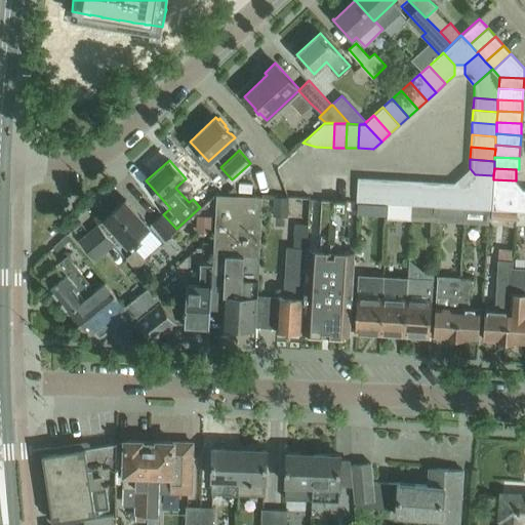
[(491,209),(493,179),(493,175),(475,174),(469,180),(491,209)]
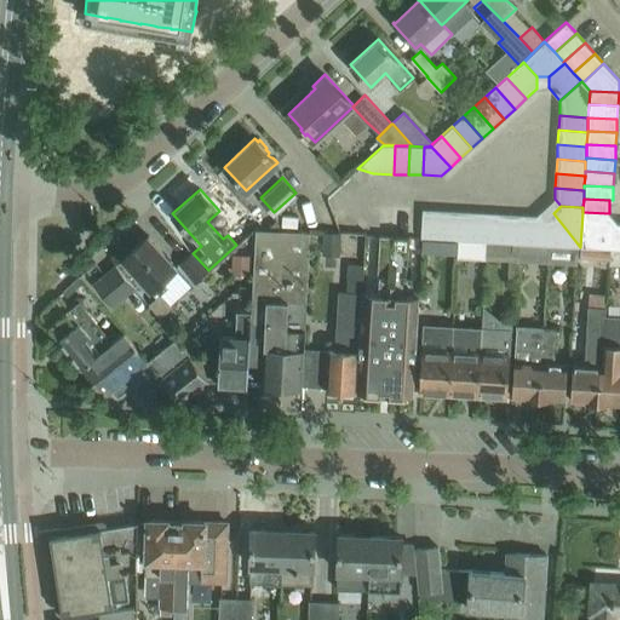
[(436,239),(438,210),(423,208),(420,239),(436,239)]
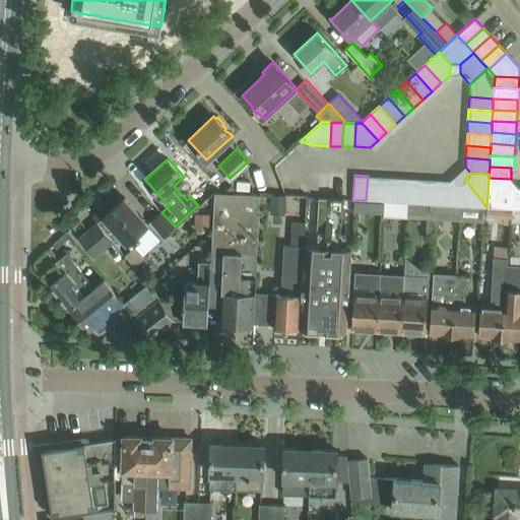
[(378,201),(380,177),(368,176),(366,200),(378,201)]
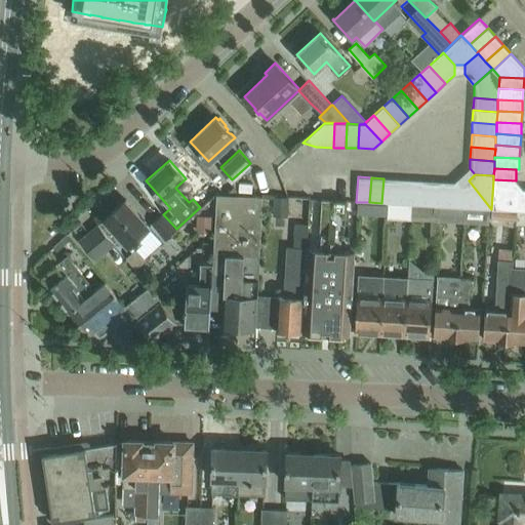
[(394,204),(396,179),(384,178),(381,203),(394,204)]
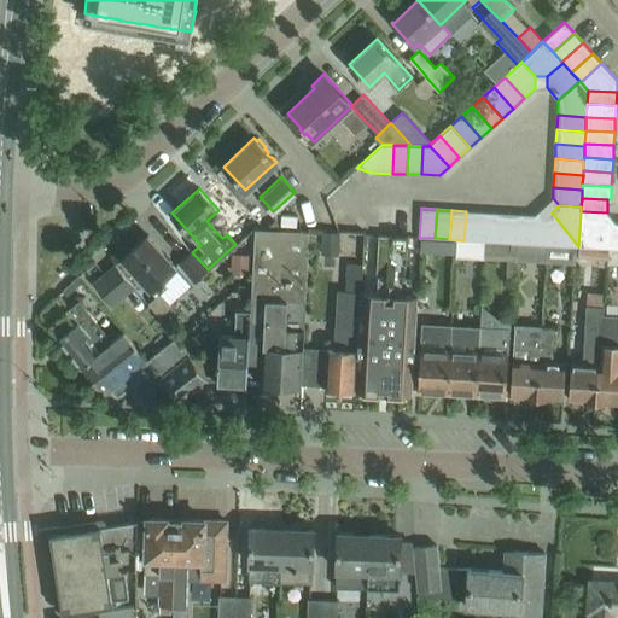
[(478,240),(481,211),(466,211),(464,240),(478,240)]
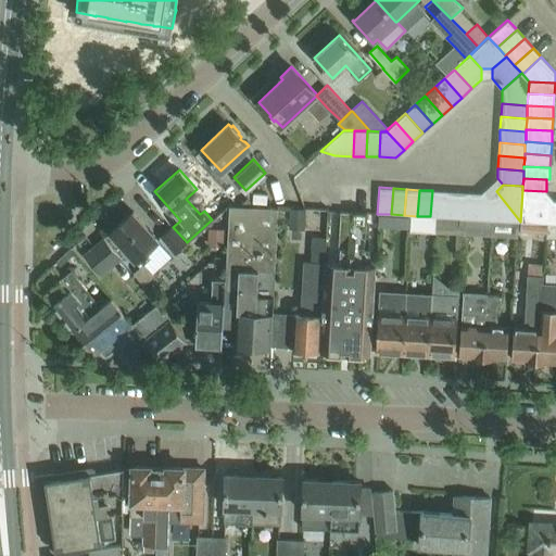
[(443,217),(445,191),(432,190),(430,216),(443,217)]
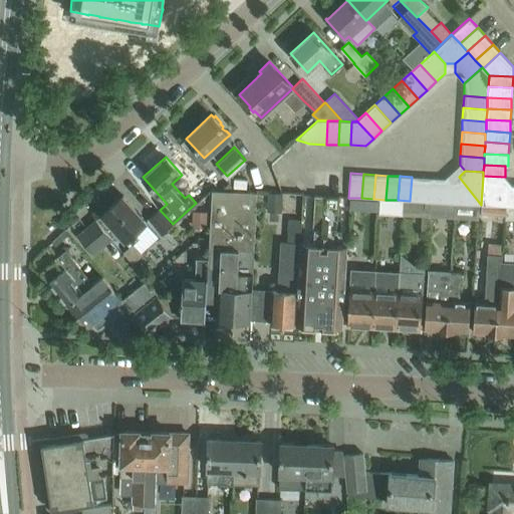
[(511,207),(512,185),(505,177),(483,176),(481,205),(506,206),(511,207)]
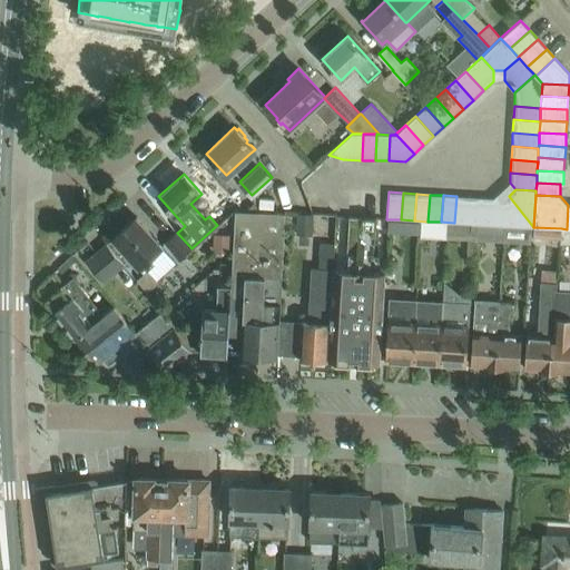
[(468,224),(470,197),(457,196),(454,223),(468,224)]
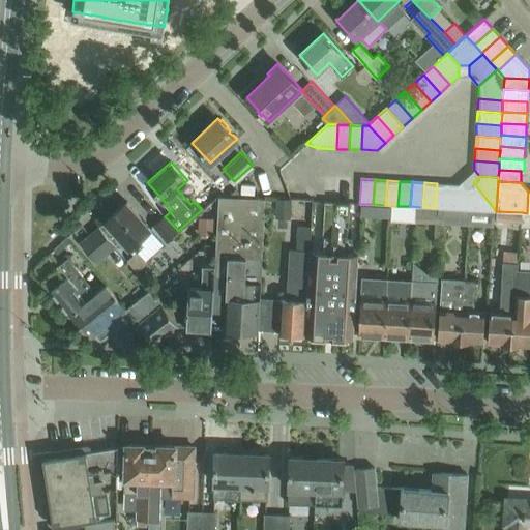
[(496,211),(473,182),(464,190),(463,209),(496,211)]
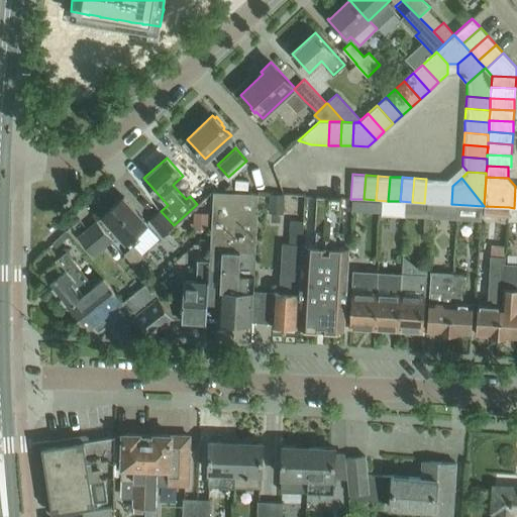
[(436,203),(438,179),(426,179),(424,203),(436,203)]
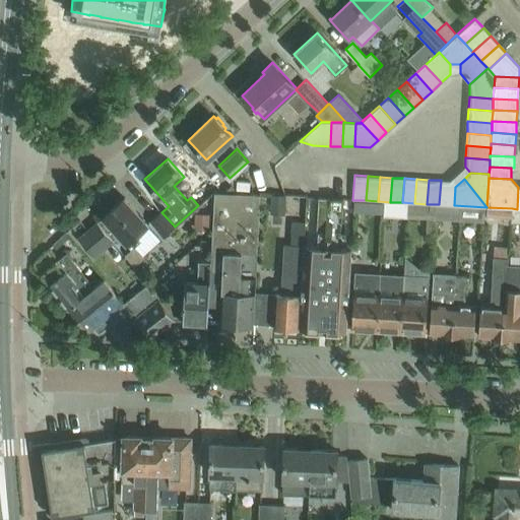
[(454,205),(455,187),(450,181),(441,180),(439,204),(454,205)]
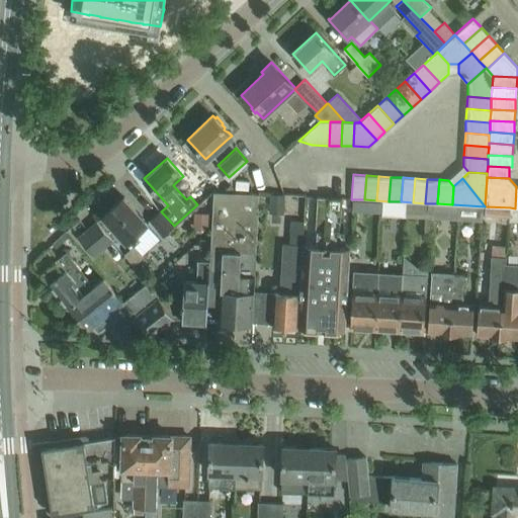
[(214,191),(210,260),(208,289),(221,290),(219,322),(252,324),(259,194),(214,191)]
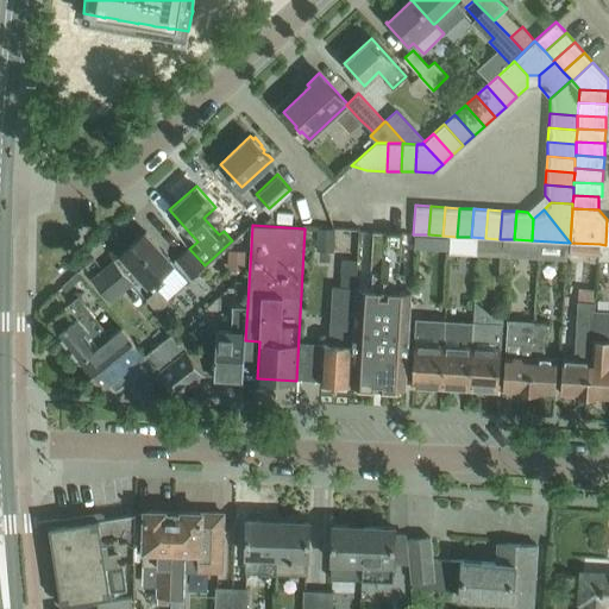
[(145,231),(120,253),(154,290),(145,299),(157,311),(169,300),(158,288),(165,281),(159,274),(173,262),(145,231)]
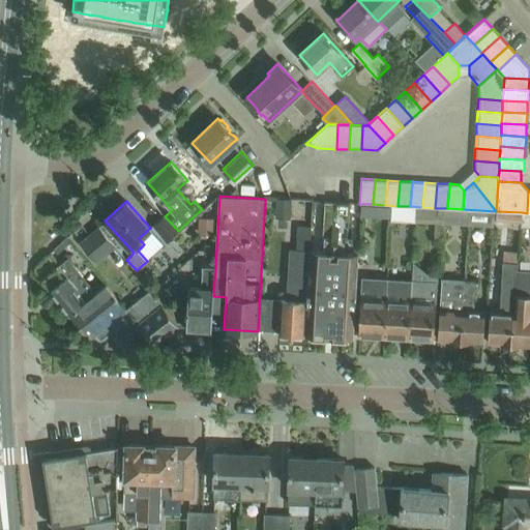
[(323,237),(347,238),(349,204),(350,204),(350,203),(324,202),(324,203),(323,237)]
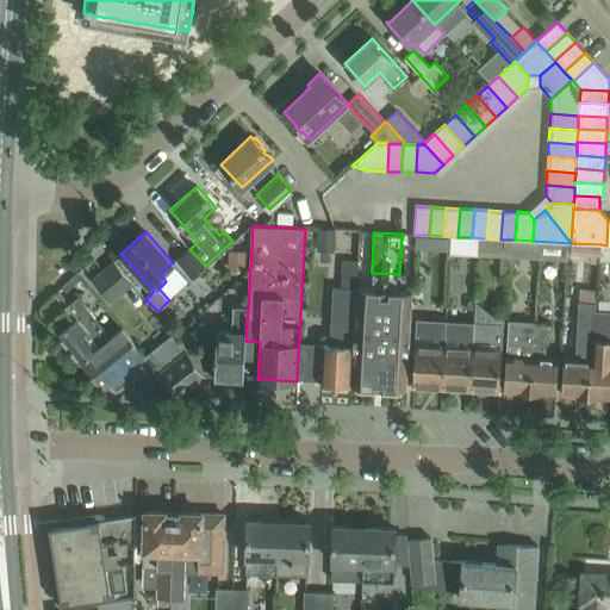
[(416,235),(415,246),(428,247),(428,236),(416,235)]
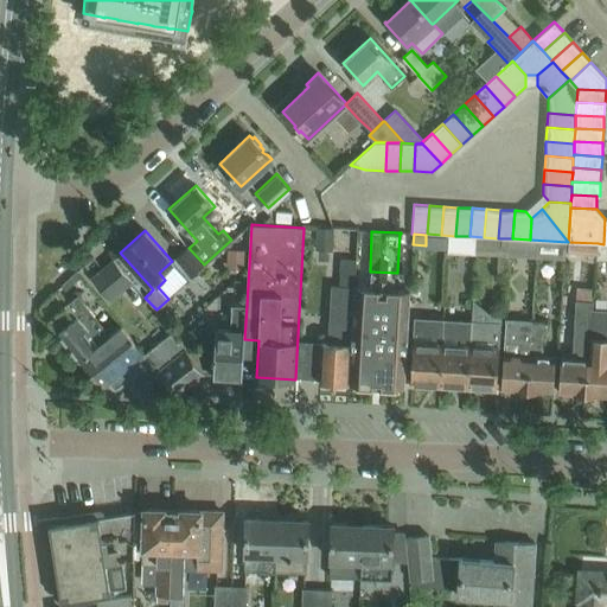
[(509,273),(510,240),(477,237),(475,254),(498,255),(498,273),(509,273)]
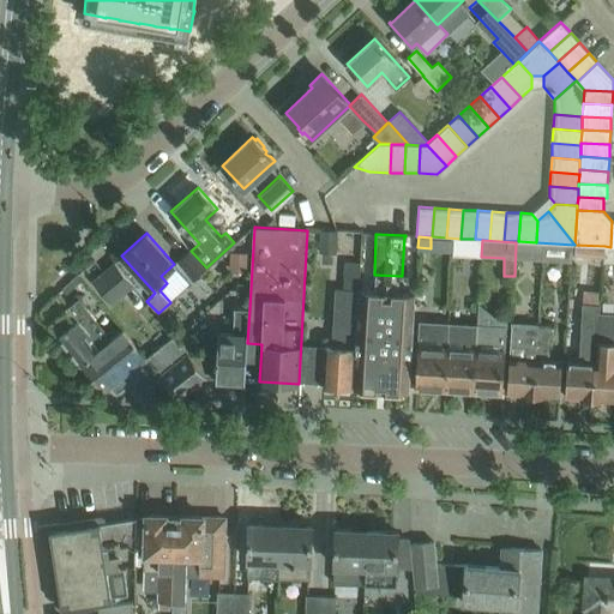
[(584,256),(605,258),(605,246),(575,245),(572,272),(582,274),(584,256)]
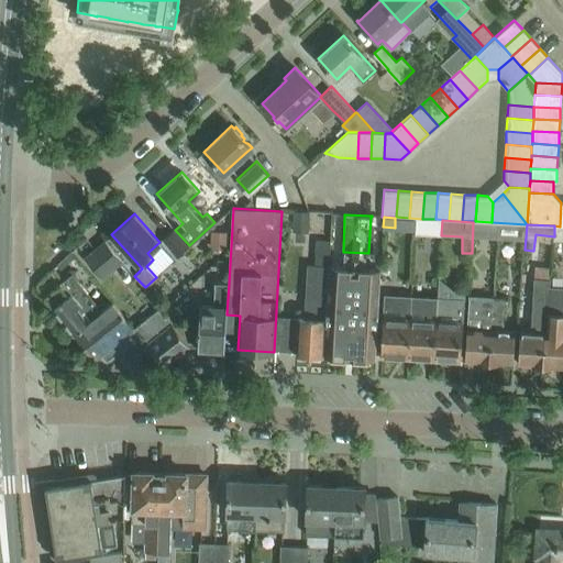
[(177,257),(188,247),(174,230),(163,240),(177,257)]
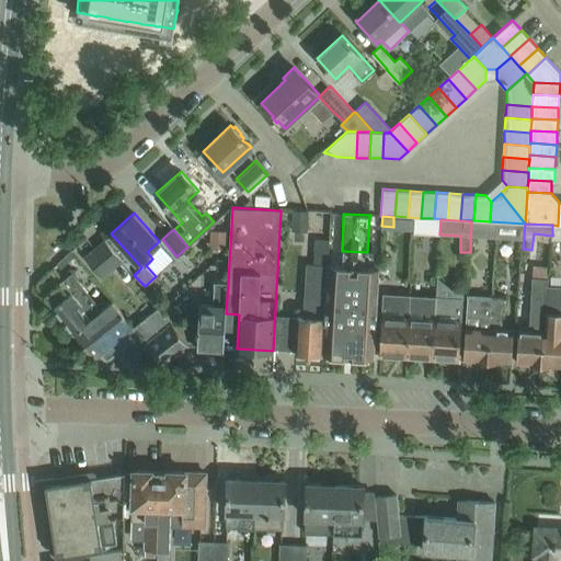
[(84,256),(102,278),(123,261),(104,240),(84,256)]
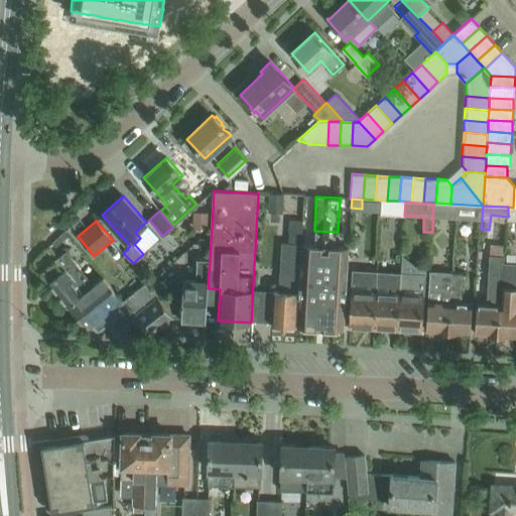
[(301,245),(302,222),(288,222),(287,244),(280,244),(276,291),(273,291),(271,324),(296,325),(301,245)]
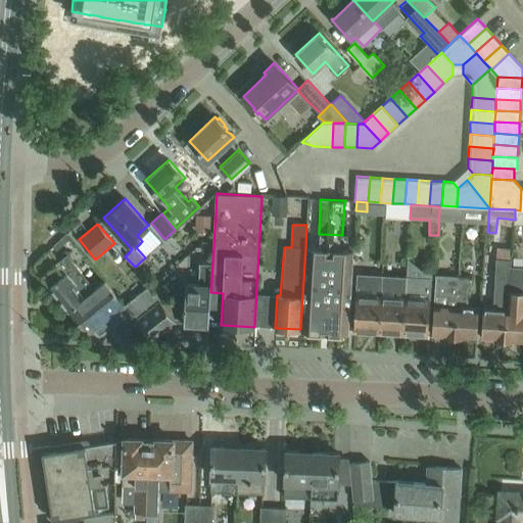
[(325,331),(329,248),(328,248),(328,249),(305,248),(300,329),(306,330),(306,336),(321,337),(322,330),(325,331)]
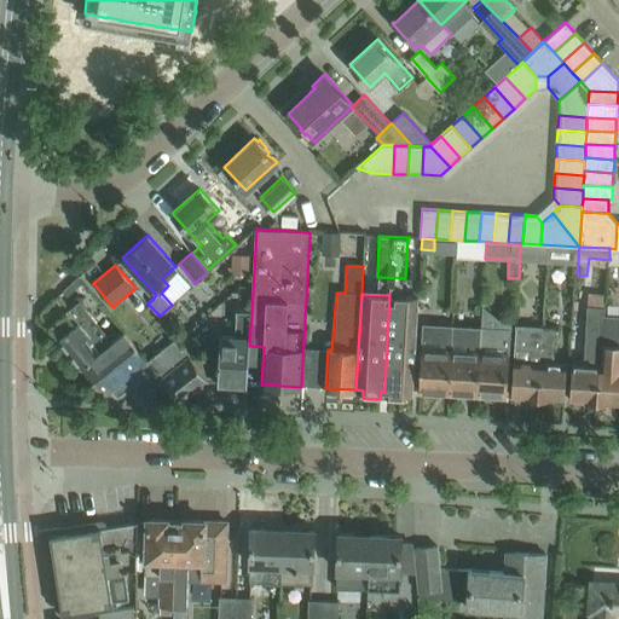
[(391,294),(389,294),(385,392),(388,392),(387,399),(405,400),(405,393),(412,393),(418,298),(391,295),(391,294)]
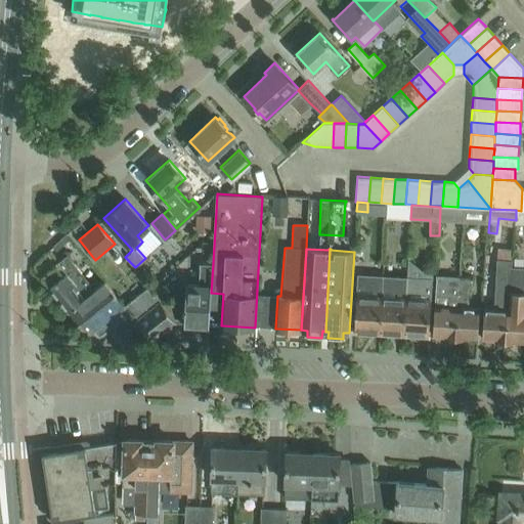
[(139,325),(124,305),(104,280),(94,290),(67,256),(58,263),(67,272),(76,284),(72,287),(82,299),(69,311),(88,335),(95,329),(99,335),(112,324),(119,334),(135,321),(139,325)]
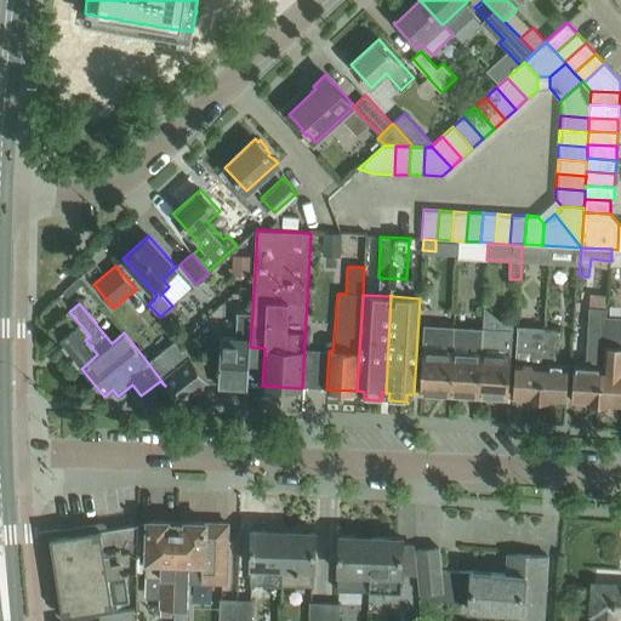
[(600,348),(602,345),(604,308),(591,307),(586,366),(574,365),(571,400),(598,403),(600,348)]
